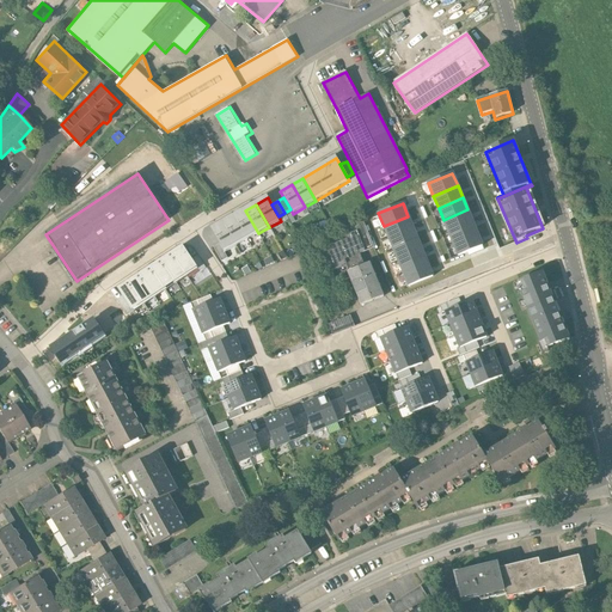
[(467,209),(444,220),(448,232),(472,222),(467,209)]
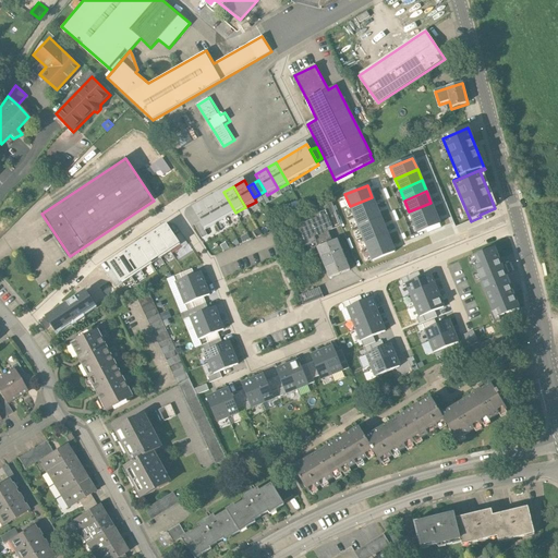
[(223,192),(214,198),(226,219),(235,213),(223,192)]
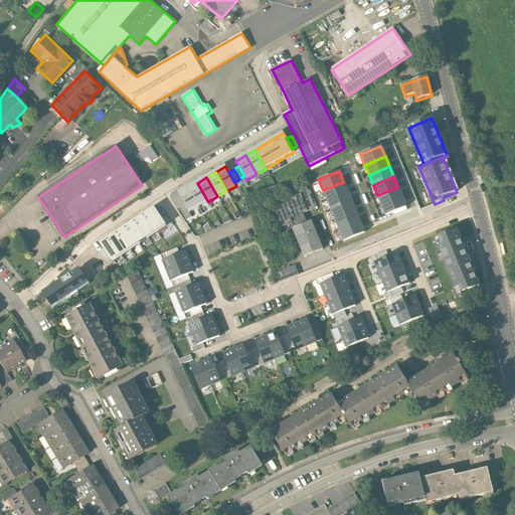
[(343,182),(323,190),(327,200),(347,192),(343,182)]
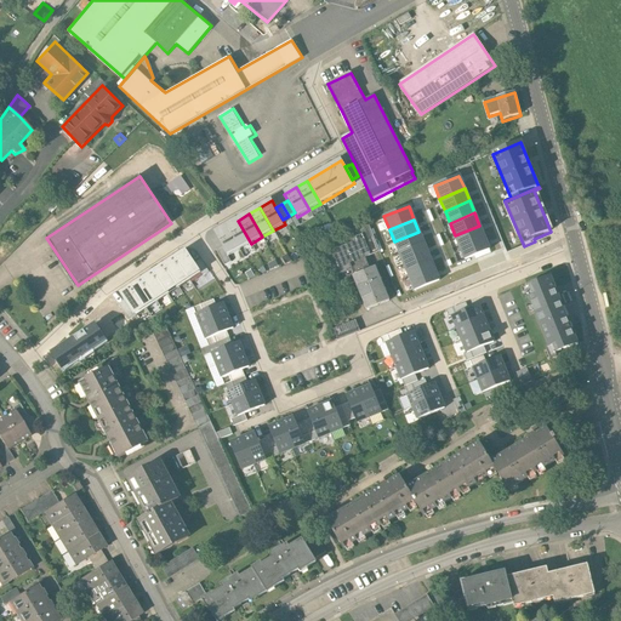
[(238,221),(227,227),(240,250),(251,244),(238,221)]
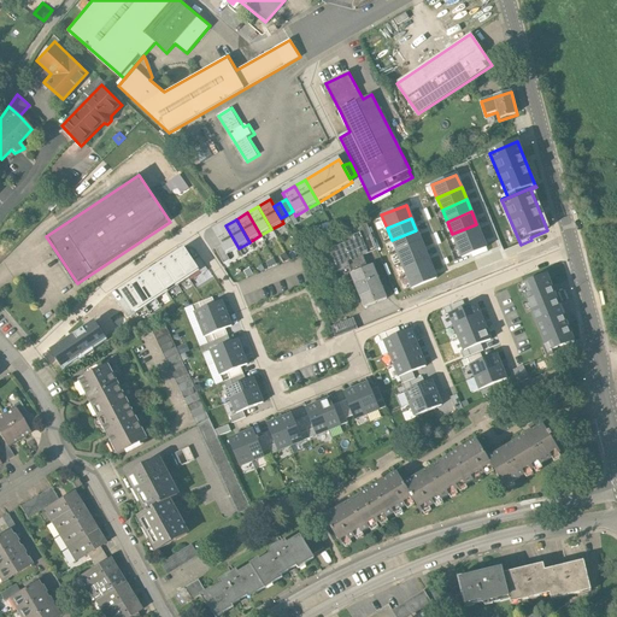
[(476,224),(452,234),(457,246),(482,236),(476,224)]
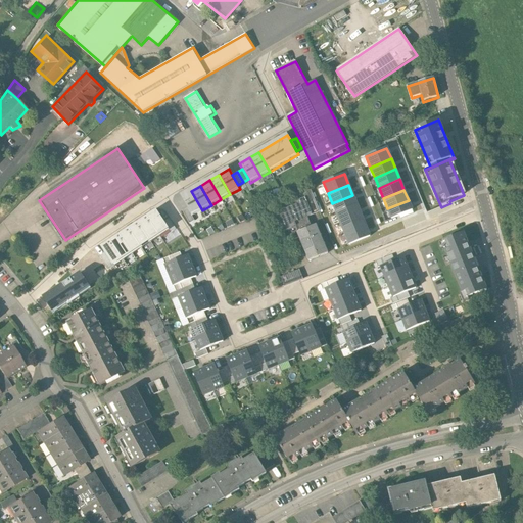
[(191,191),(181,197),(188,208),(192,217),(202,210),(191,191)]
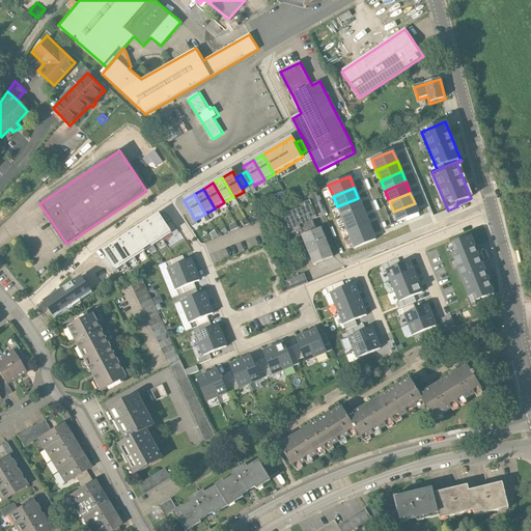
[(310,201),(317,219),(325,216),(315,194),(309,198),(310,201)]
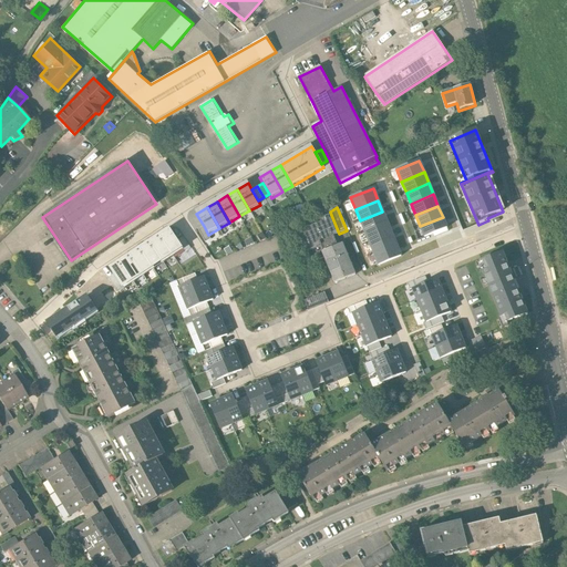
[(382,212),(360,220),(364,232),(388,223),(382,212)]
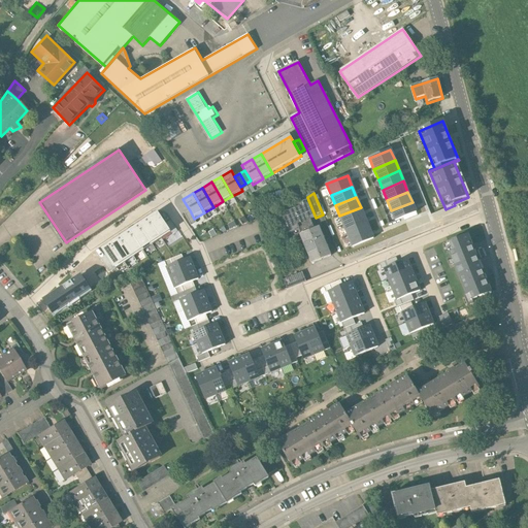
[(289,240),(300,235),(314,230),(309,220),(316,218),(308,200),(298,204),(299,207),(286,212),(287,216),(279,218),(289,240)]
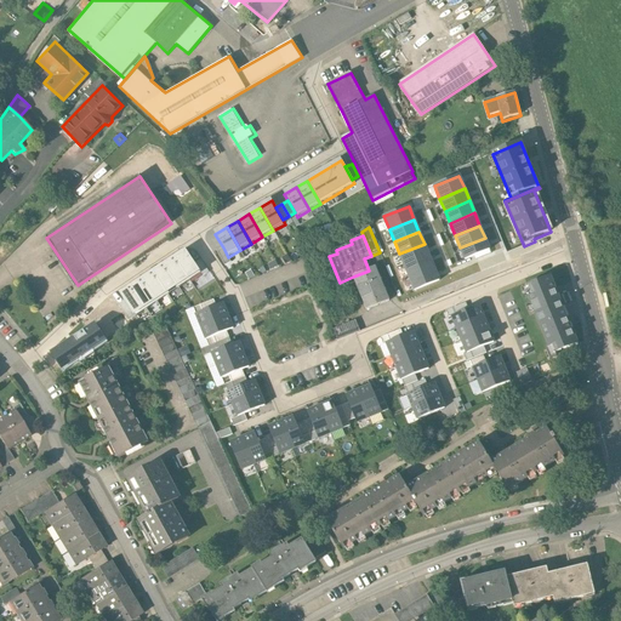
[(485,238),(460,248),(465,260),(490,250),(485,238)]
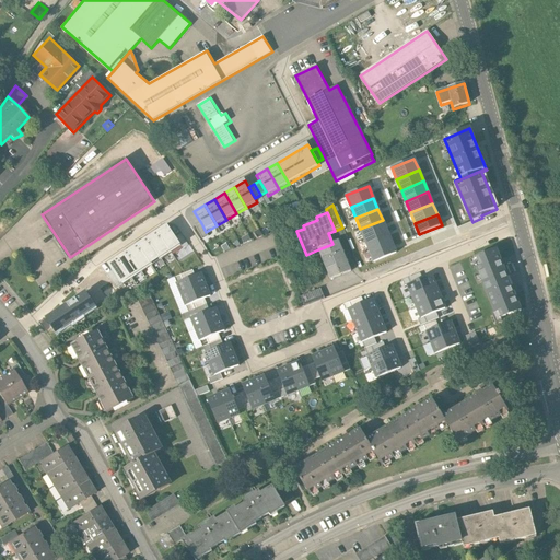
[(383,220),(360,229),(364,240),(387,231),(383,220)]
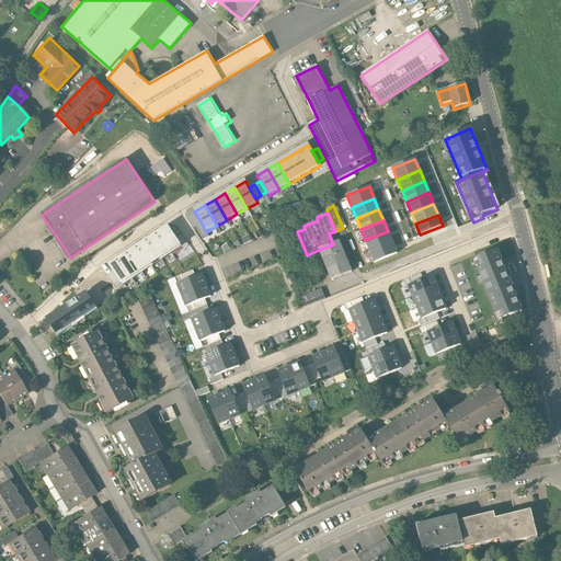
[(206,232),(202,224),(195,227),(203,240),(209,237),(206,232)]
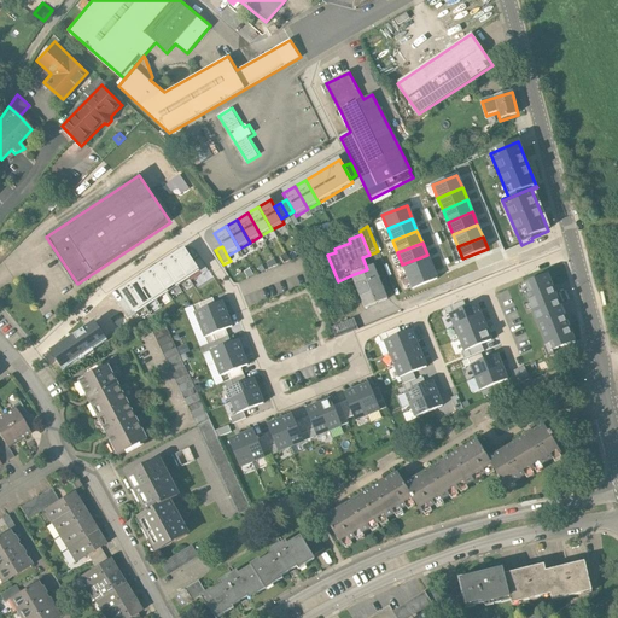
[(174,257),(188,279),(199,272),(194,263),(185,250),(174,257)]
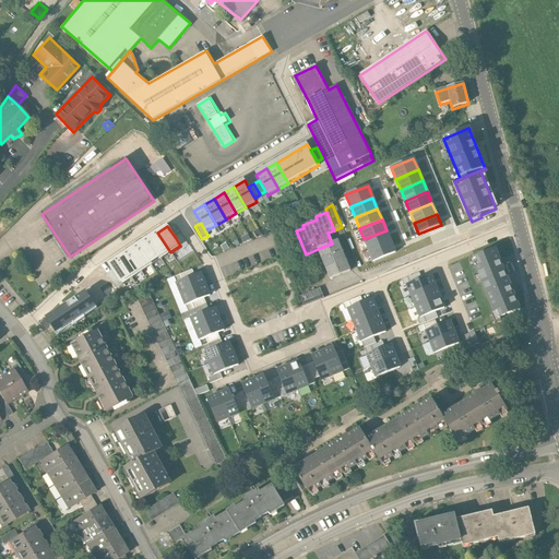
[(387,230),(364,239),(369,250),(391,241),(387,230)]
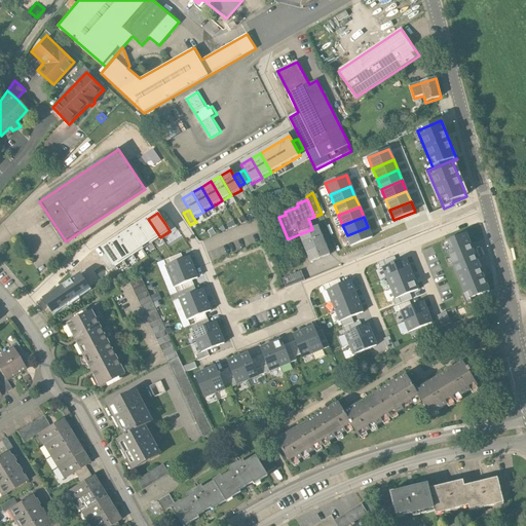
[(139,225),(151,243),(160,237),(148,219),(139,225)]
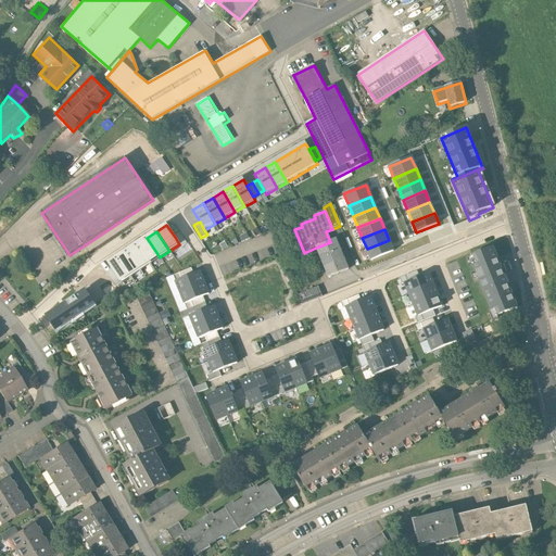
[(175,237),(179,244),(181,248),(187,243),(180,232),(175,237)]
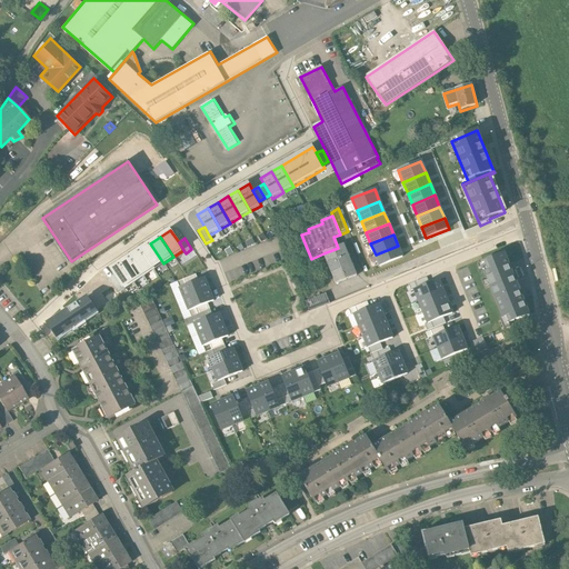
[(140,250),(153,270),(163,263),(150,243),(140,250)]
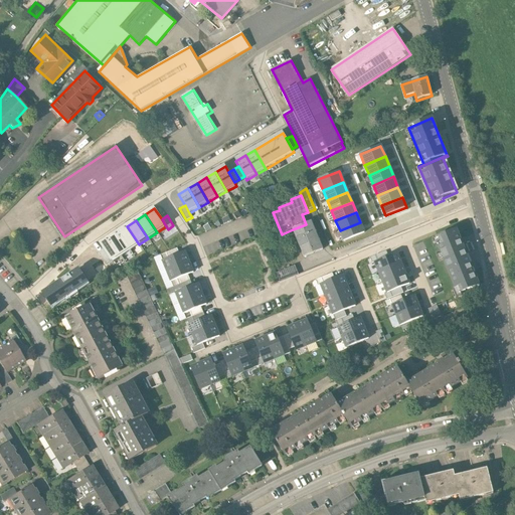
[(306,224),(293,229),(305,258),(323,249),(312,222),(306,224)]
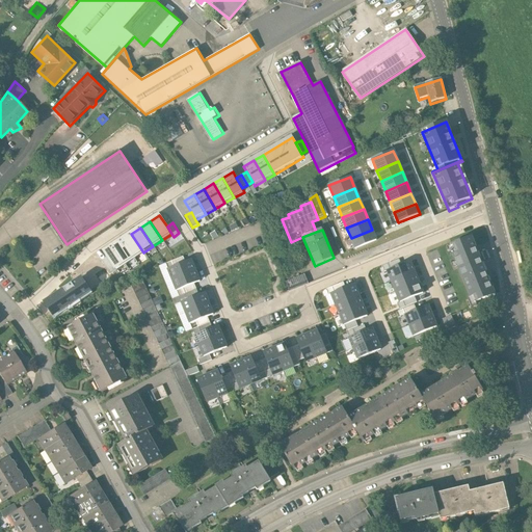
[(372,230),(351,238),(355,249),(376,240),(372,230)]
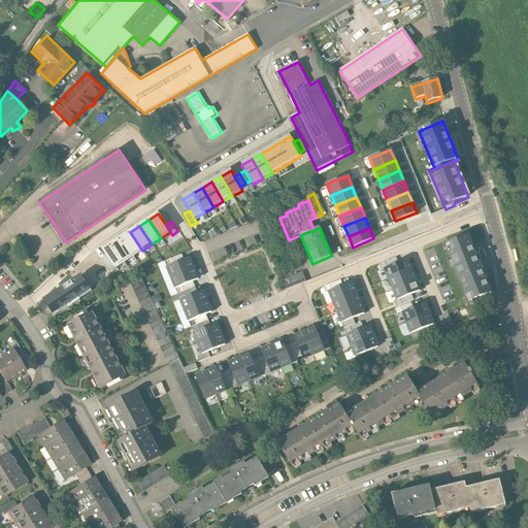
[(121,238),(133,257),(142,251),(130,232),(121,238)]
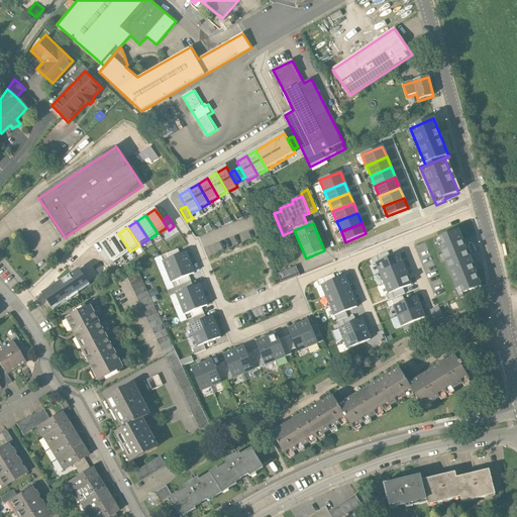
[(454,291),(458,300),(463,297),(463,298),(474,294),(472,291),(482,287),(458,230),(434,240),(437,248),(440,247),(442,253),(438,255),(441,263),(445,261),(457,290),(454,291)]
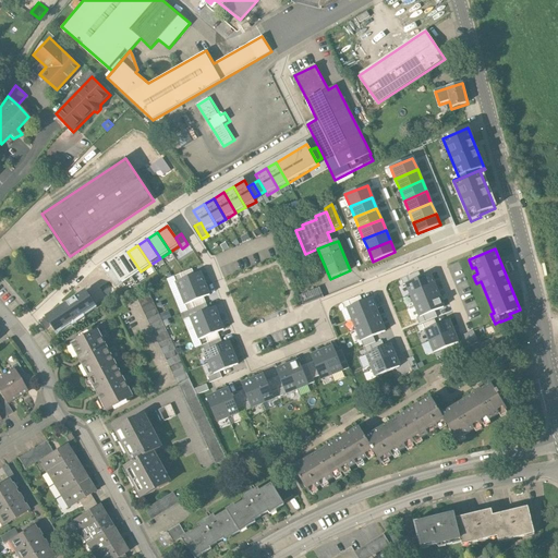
[(118,258),(132,278),(141,271),(128,252),(118,258)]
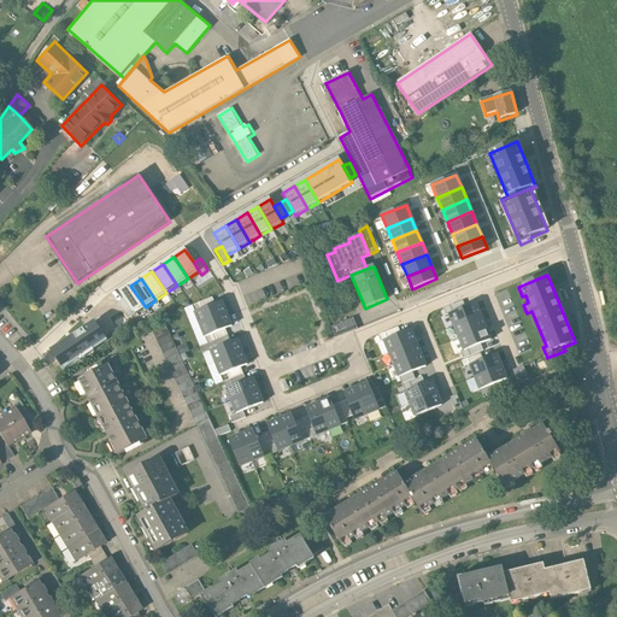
[(123,299),(134,315),(146,307),(130,286),(119,293),(123,299)]
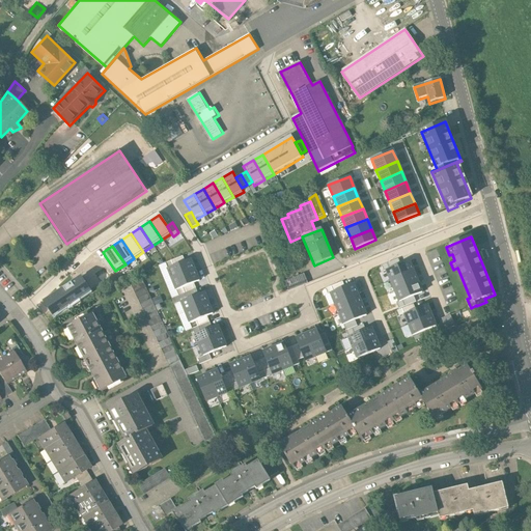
[(165,263),(168,270),(185,262),(183,256),(165,263)]
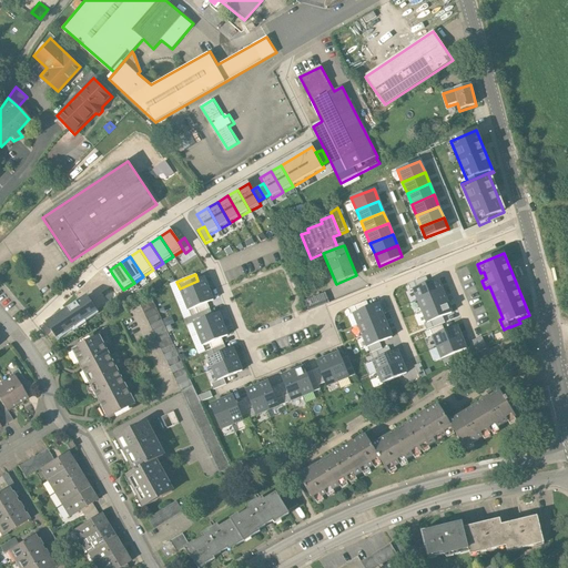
[(123,290),(113,275),(109,279),(118,293),(123,290)]
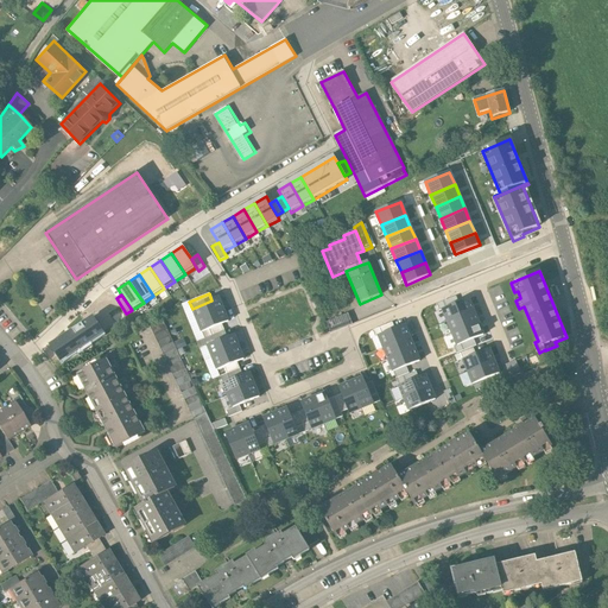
[(223,310),(219,298),(211,301),(192,309),(197,321),(223,310)]
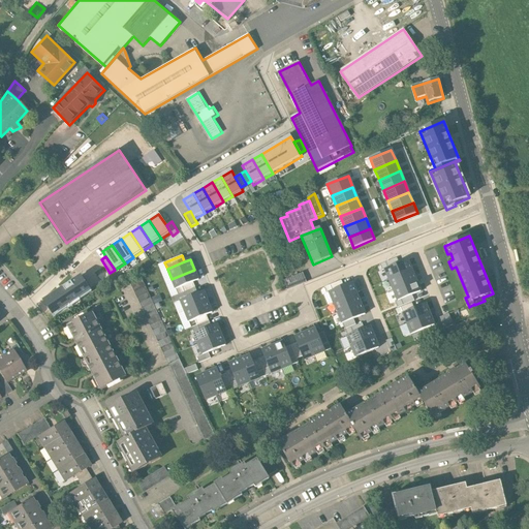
[(390,280),(412,271),(408,260),(384,270),(390,280)]
